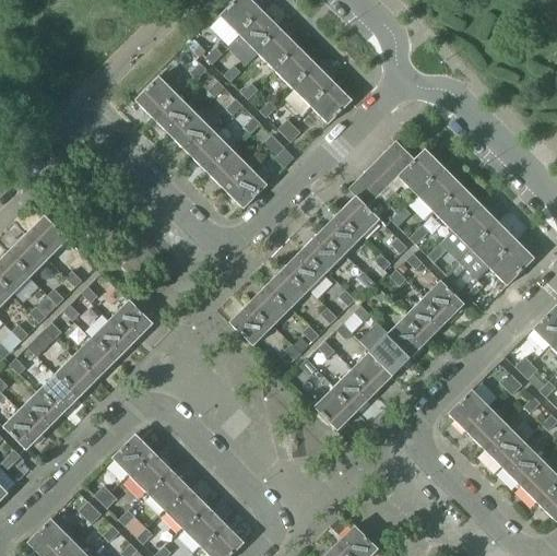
[(235,0),(221,14),(240,35),(264,11),(252,0),(235,0)]
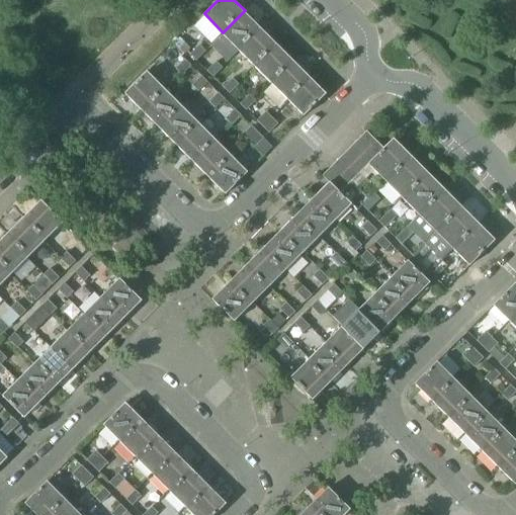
[(223,32),(240,49),(261,27),(245,10),(223,32)]
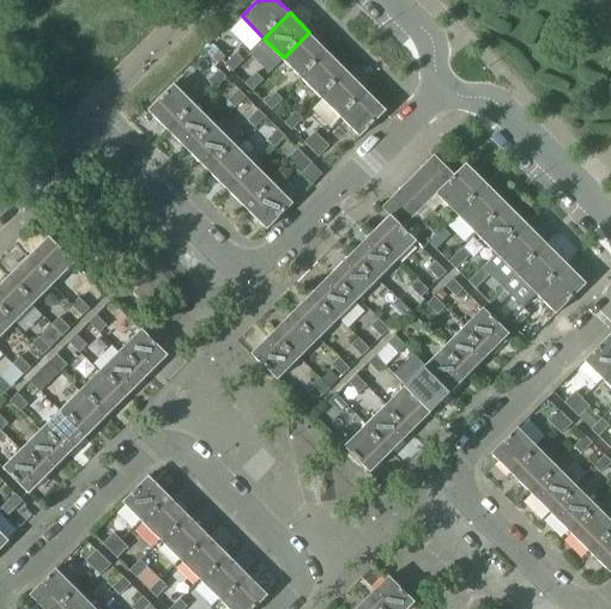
[(284,58),(303,78),(330,52),(309,32),(284,58)]
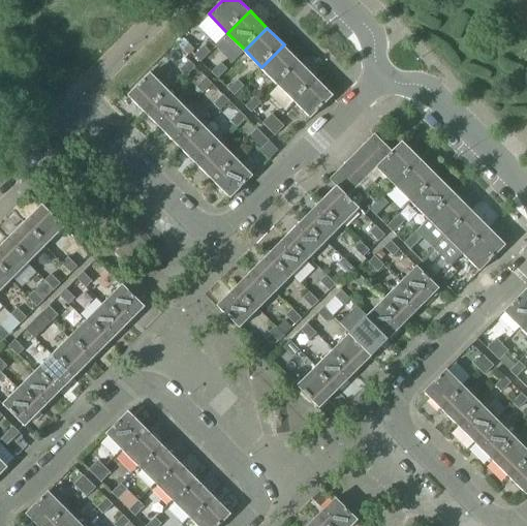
[(185,38),(179,43),(189,54),(194,48),(185,38)]
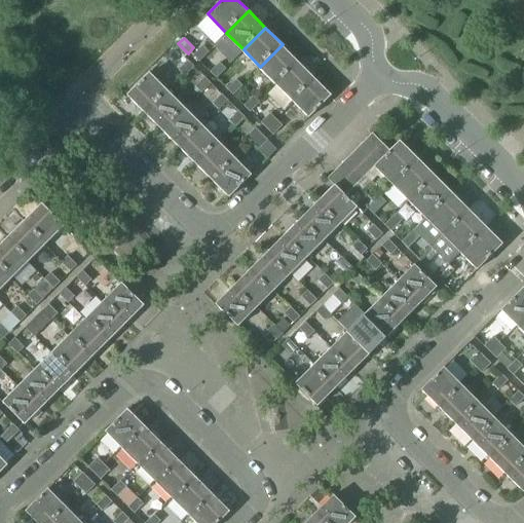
[(194,52),(200,60),(210,50),(203,44),(194,52)]
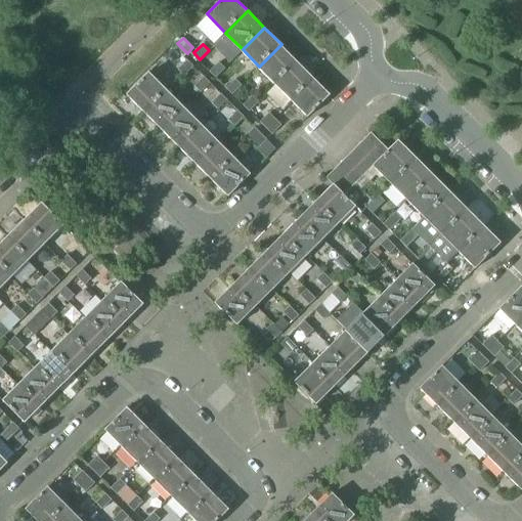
[(259,67),(275,83),(298,60),(281,44),(259,67)]
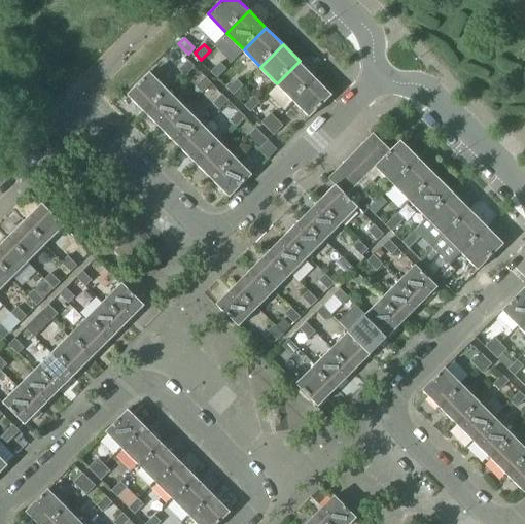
[(196,65),(189,59),(180,68),(186,74),(196,65)]
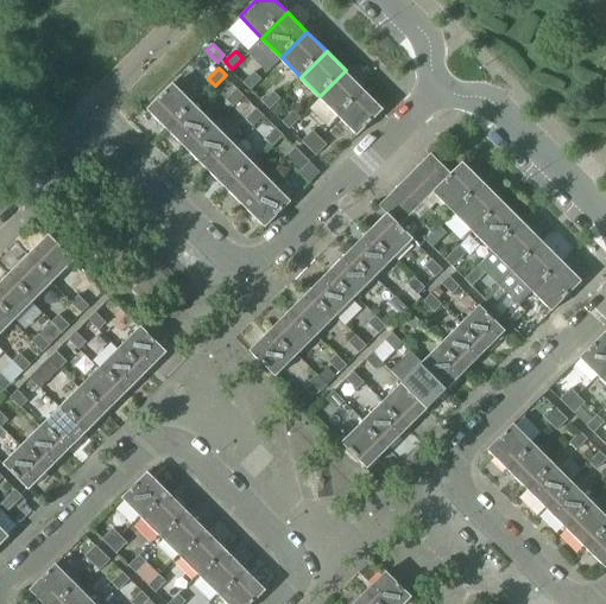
[(245,81),(252,88),(263,77),(256,70),(245,81)]
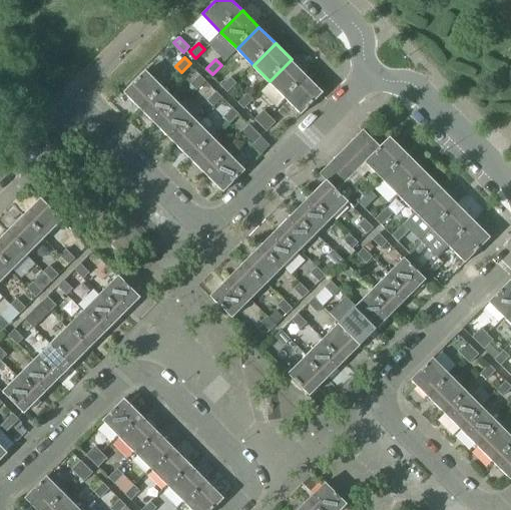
[(270,81),(287,97),(308,76),(292,59),(270,81)]
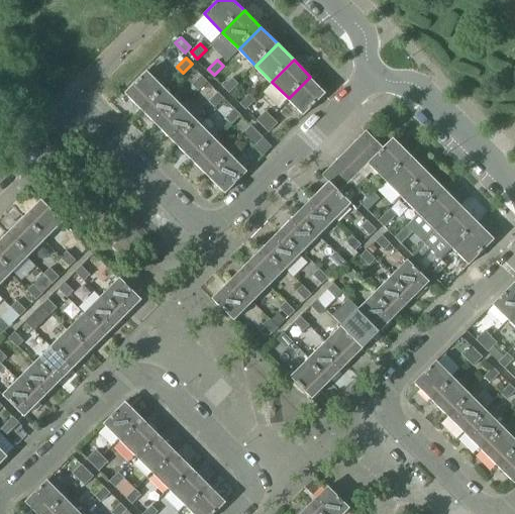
[(125,92),(145,111),(167,89),(147,70),(125,92)]
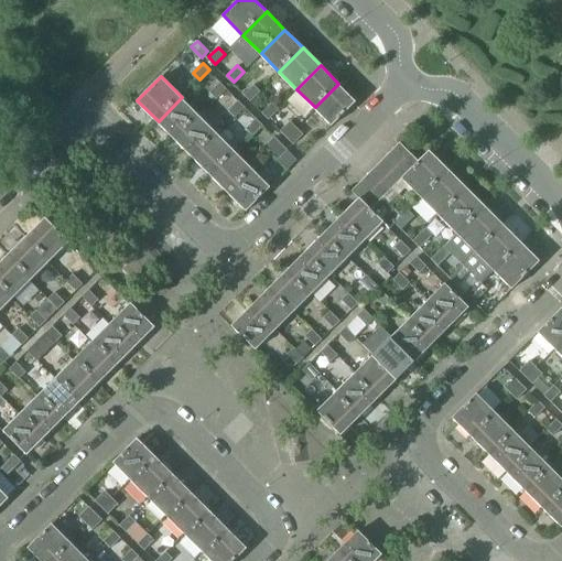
[(228,87),(220,81),(212,90),(218,97),(228,87)]
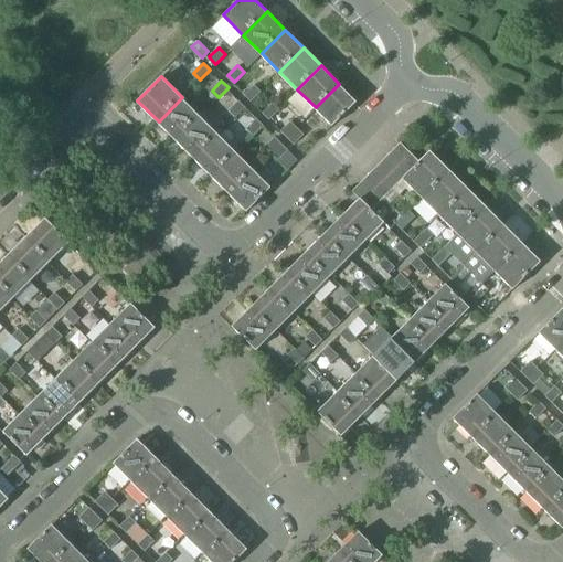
[(245,93),(252,99),(262,89),(255,83),(245,93)]
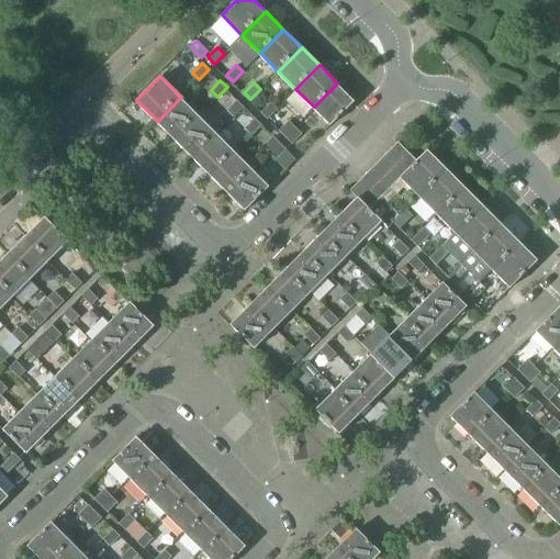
[(337,84),(314,107),(331,124),(355,100),(337,84)]
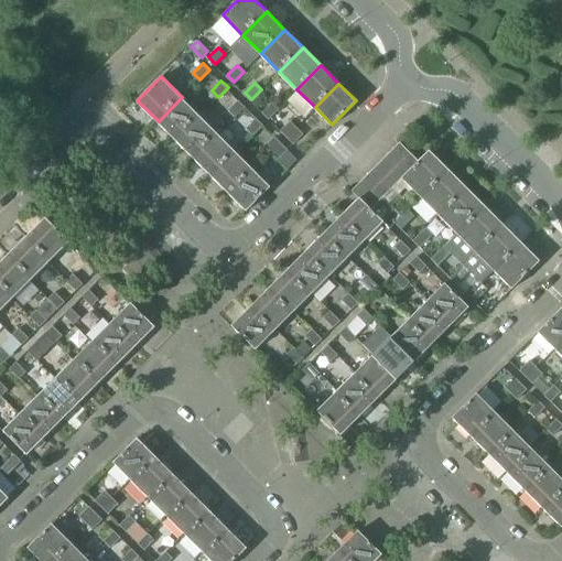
[(159,121),(176,139),(200,116),(182,97),(159,121)]
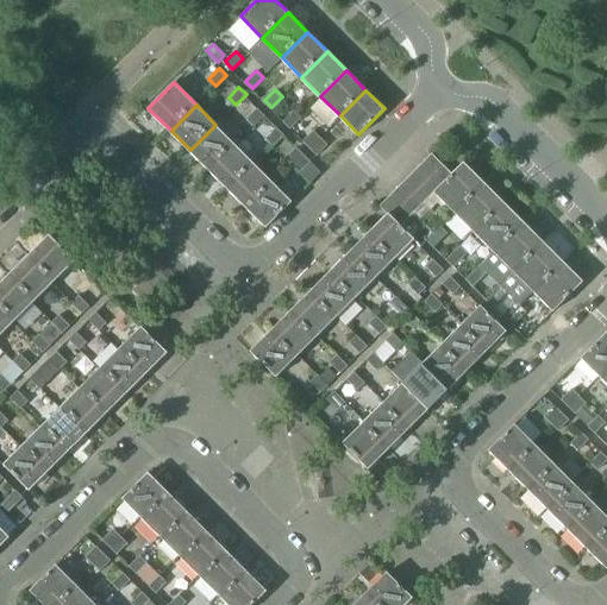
[(266,114),(258,107),(248,117),(255,124),(266,114)]
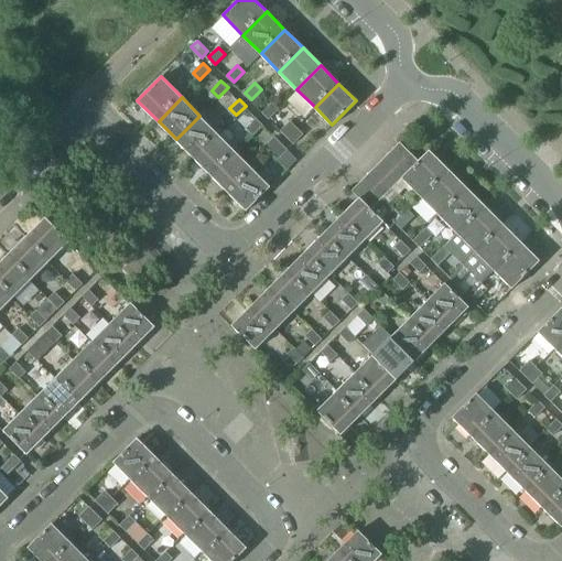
[(262,110),(269,117),(279,108),(272,100),(262,110)]
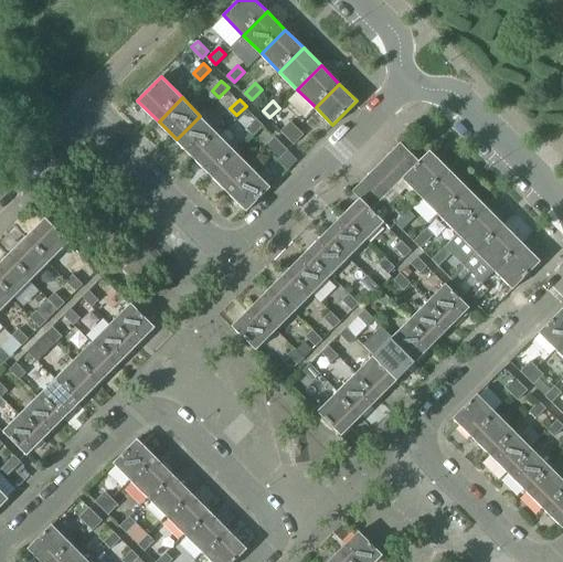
[(194,158),(219,134),(226,125),(209,107),(200,116),(177,139),(194,158)]
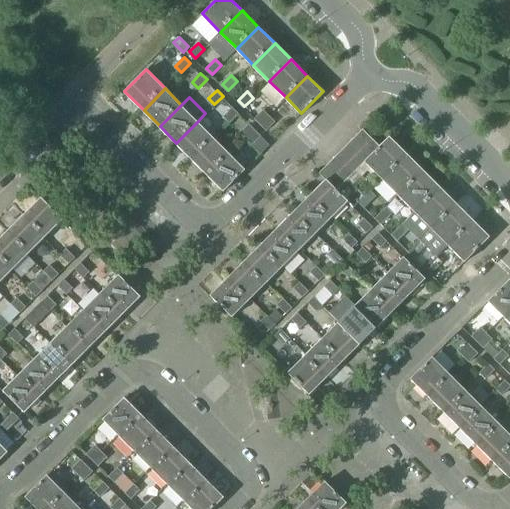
[(239,112),(233,106),(224,115),(230,121),(239,112)]
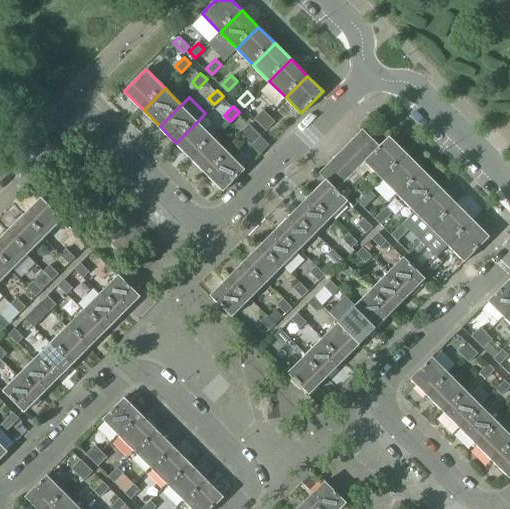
[(255,117),(261,123),(270,114),(264,108),(255,117)]
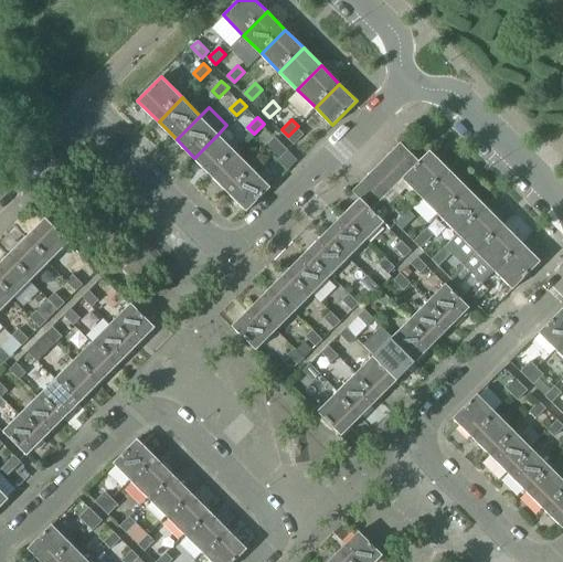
[(298,126),(288,136),(295,142),(305,133),(298,126)]
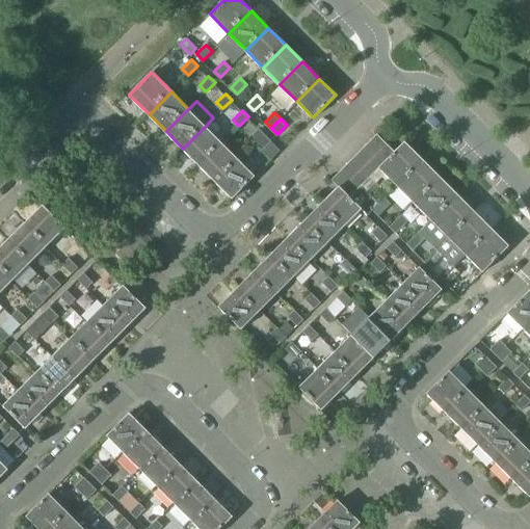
[(183,149),(201,165),(222,142),(206,126),(183,149)]
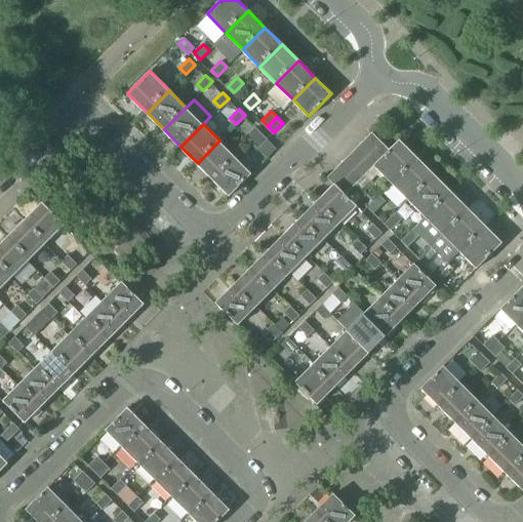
[(247,134),(253,141),(262,131),(256,125),(247,134)]
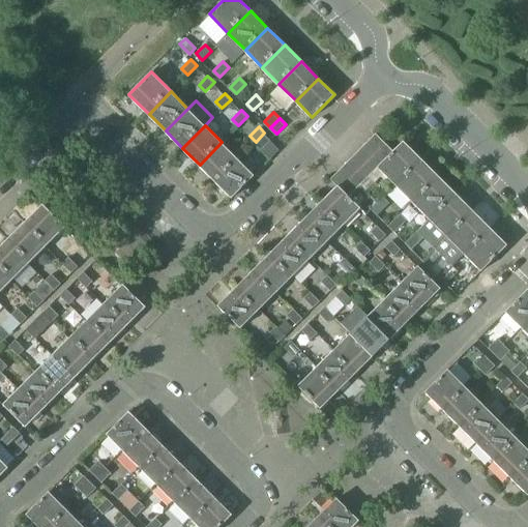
[(264,133),(256,142),(262,148),(270,139),(264,133)]
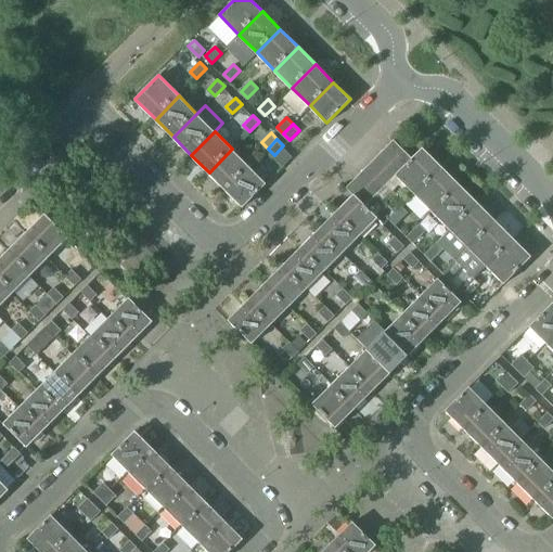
[(394,139),(385,149),(403,167),(412,157),(394,139)]
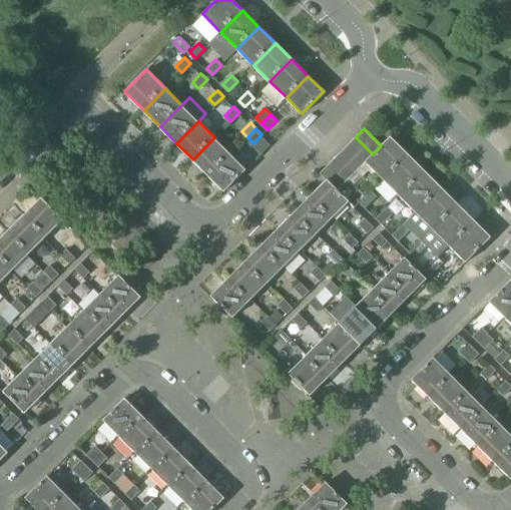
[(391,136),(381,145),(373,154),(366,160),(383,177),(408,152),(391,136)]
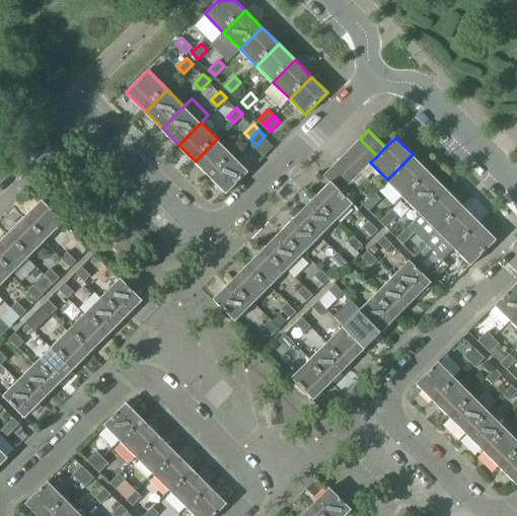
[(196,161),(212,178),(234,156),(217,139),(196,161)]
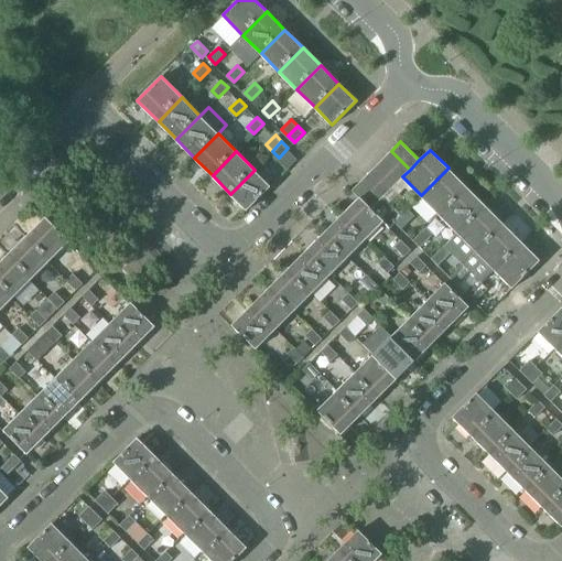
[(391,151),(381,160),(400,179),(402,176),(410,170),(391,151)]
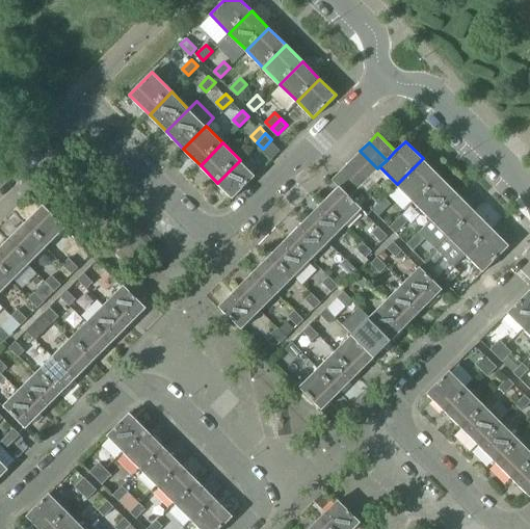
[(360,151),(350,160),(368,178),(377,168),(360,151)]
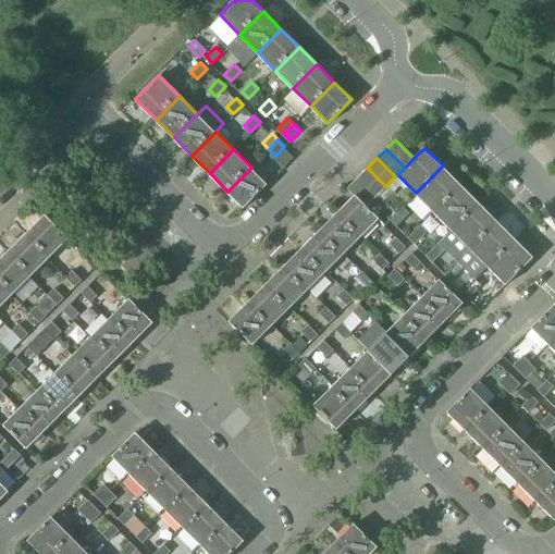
[(461,185),(443,165),(416,193),(434,211),(461,185)]
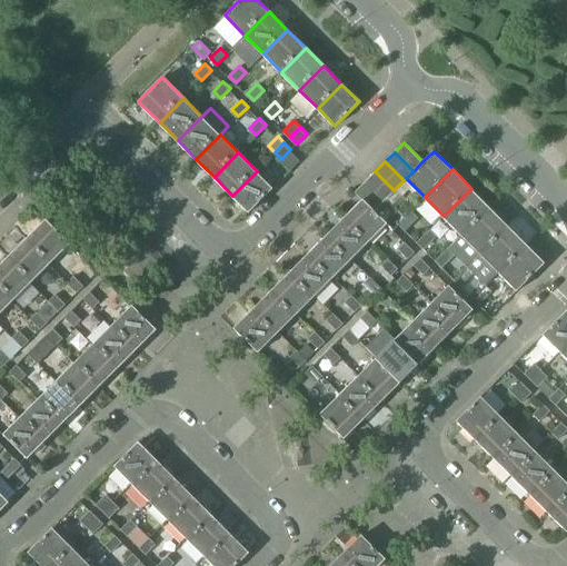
[(257,171),(232,196),(249,211),(272,187),(257,171)]
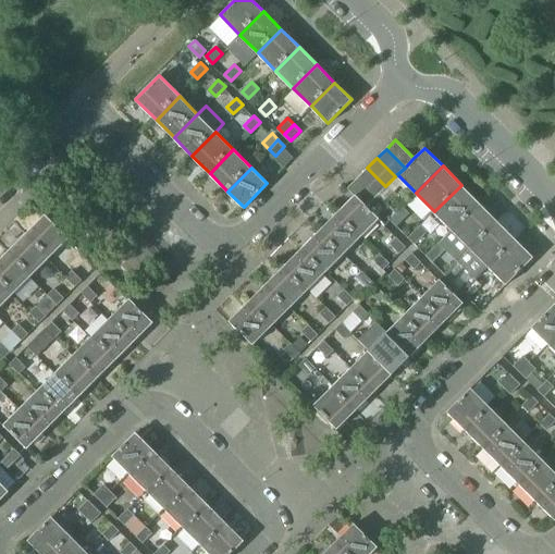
[(367,168),(357,177),(375,196),(379,193),(385,186),(367,168)]
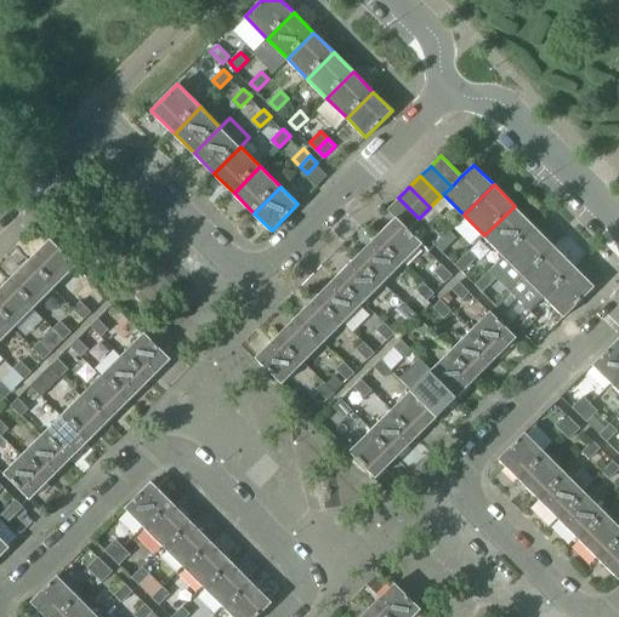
[(388,209),(396,217),(409,229),(419,218),(398,198),(388,209)]
